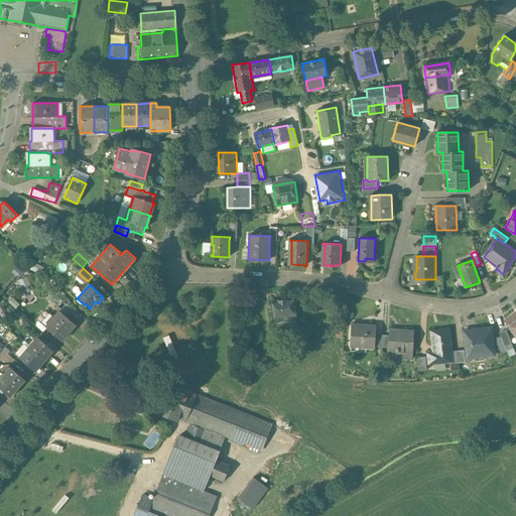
[(62,300),(51,290),(47,296),(58,305),(62,300)]
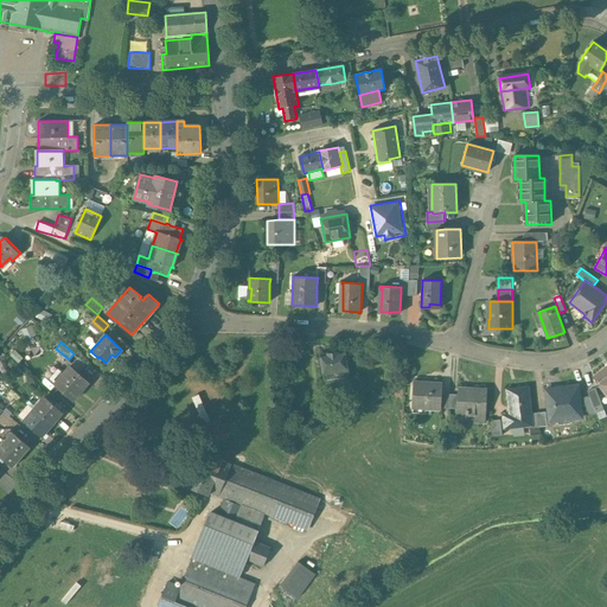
[(346,350),(321,353),(325,379),(349,376),(347,370),(349,370),(346,350)]
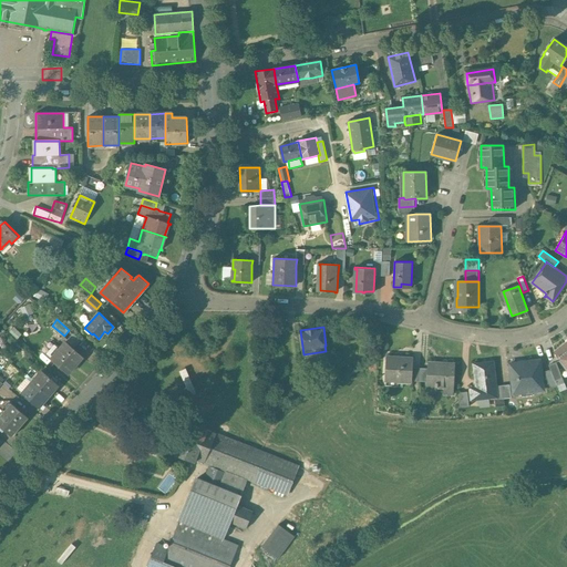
[(65,341),(50,358),(66,373),(82,357),(65,341)]
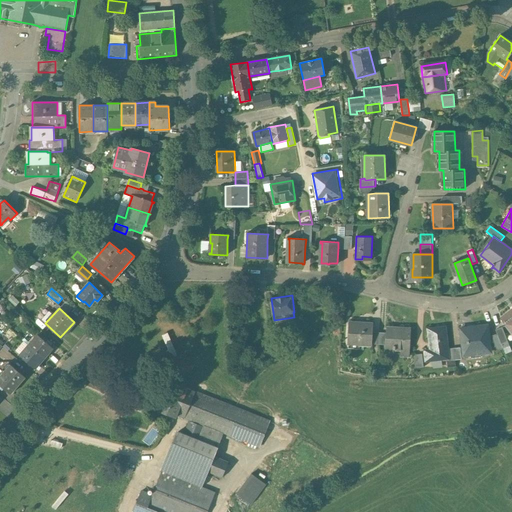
[(511,308),(500,318),(504,323),(505,323),(511,332),(511,308)]
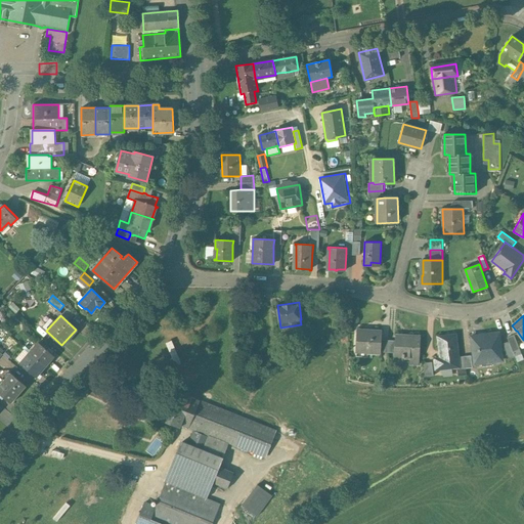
[(382,333),(357,332),(356,351),(381,353),(381,352),(381,341),(382,333)]
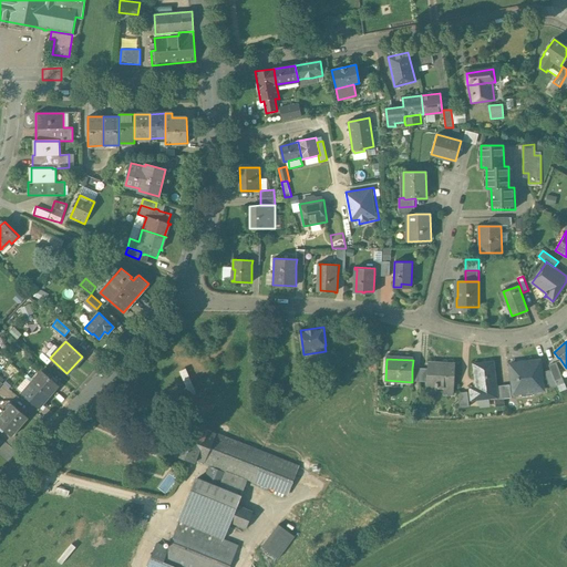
[(455,362),(428,360),(426,392),(453,394),(455,362)]
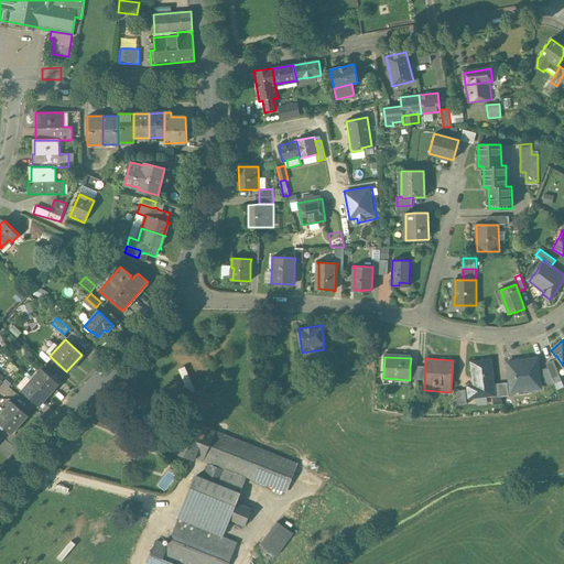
[(538,359),(507,362),(511,392),(541,388),(538,359)]
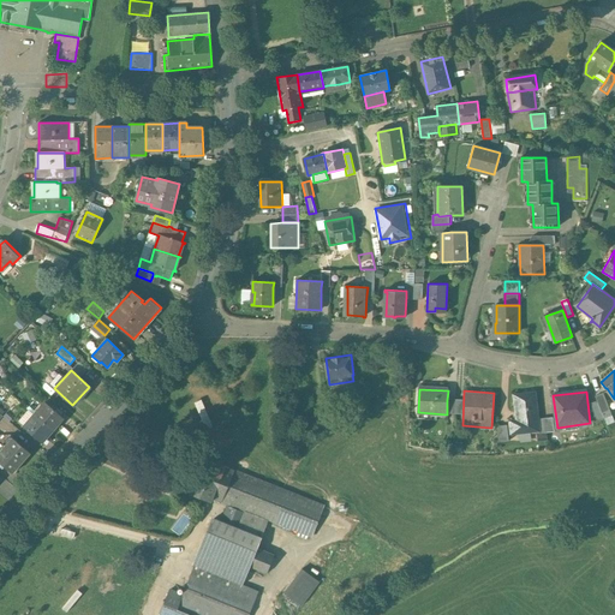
[(538,419),(535,393),(514,396),(518,421),(509,422),(512,434),(538,431),(539,430),(538,419)]
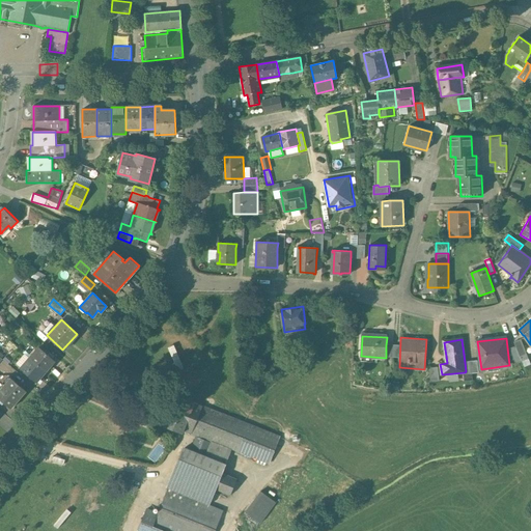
[(527,355),(521,339),(513,342),(515,345),(520,357),(521,357),(527,355)]
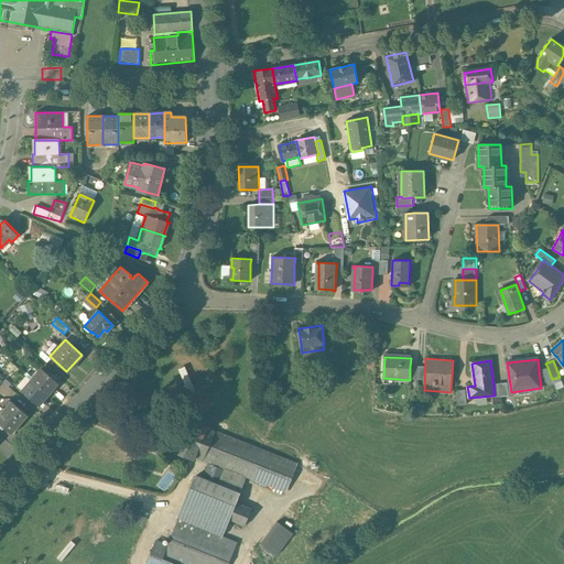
[(548,367),(541,370),(548,387),(554,383),(553,379),(552,379),(548,367)]
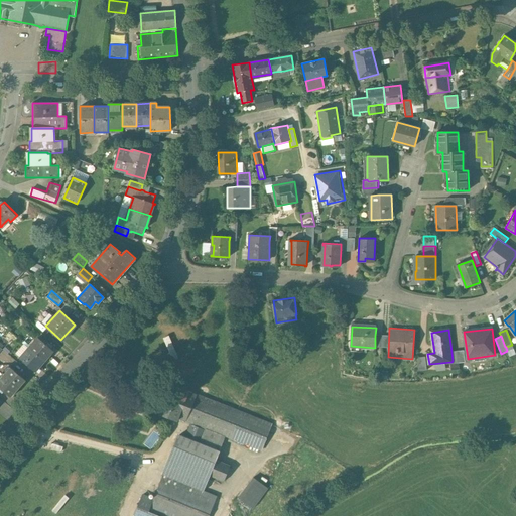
[(52,350),(37,337),(29,347),(43,360),(52,350)]
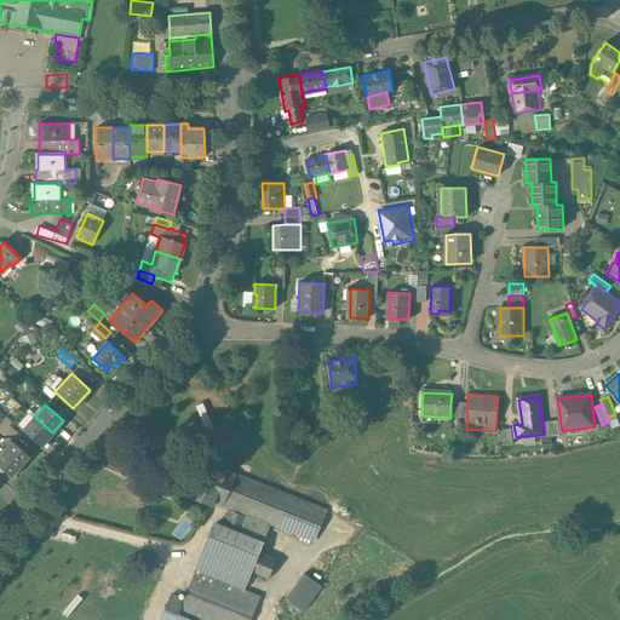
[(52,432),(35,417),(24,429),(41,445),(52,432)]
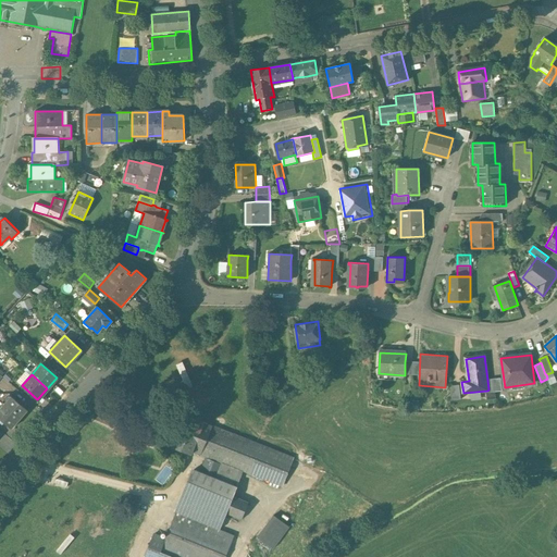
[(294,381),(283,384),(284,391),(296,387),(294,381)]
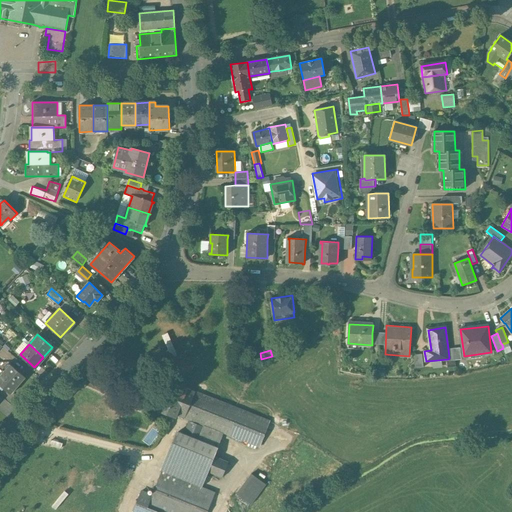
[(422,354),(415,355),(415,368),(424,367),(422,354)]
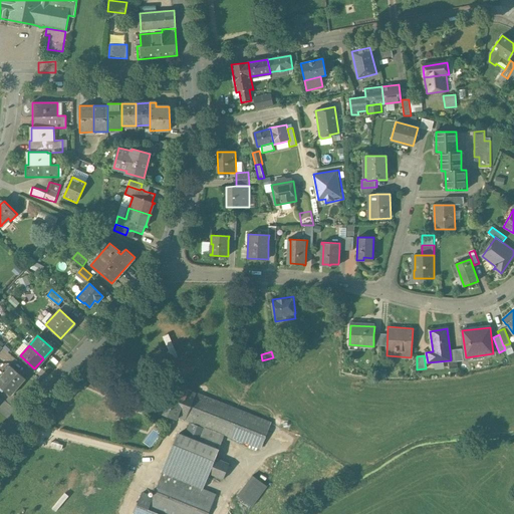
[(273,357),(262,360),(264,366),(274,363),(273,357)]
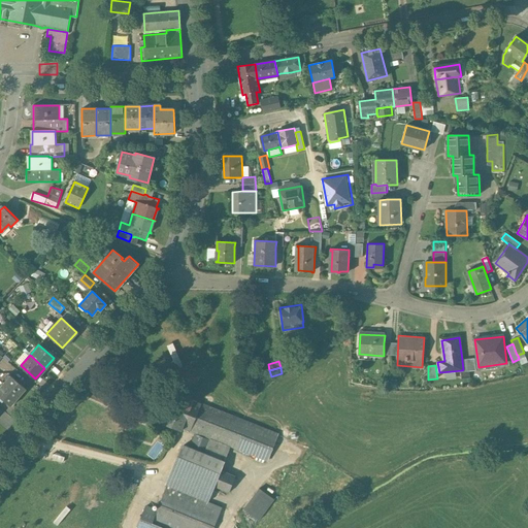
[(26,389),(10,375),(0,387),(0,396),(11,406),(26,389)]
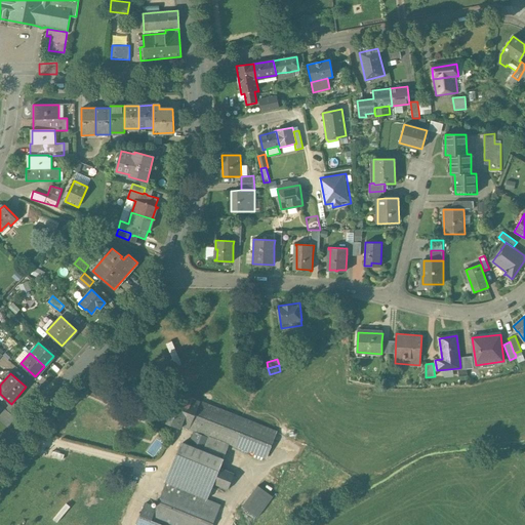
[(193,398),(174,391),(162,420),(180,428),(182,425),(193,398)]
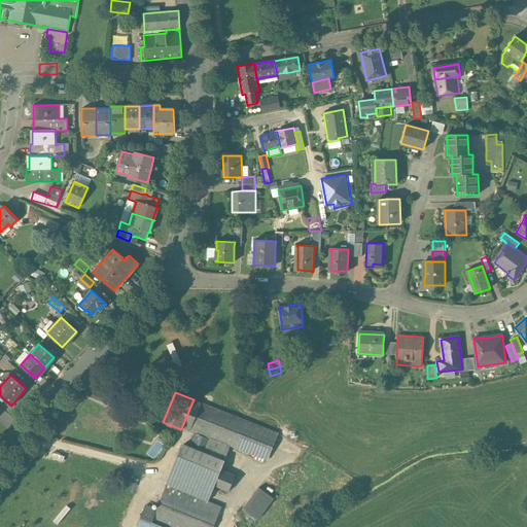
[(277,433),(194,399),(182,426),(209,437),(230,445),(267,460),(277,433)]
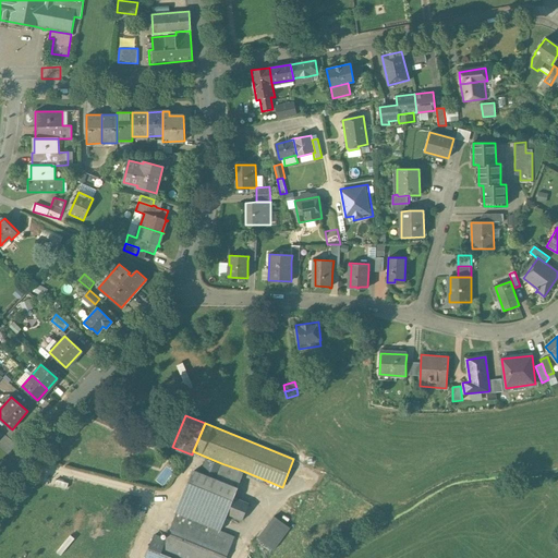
[(220,464),(206,459),(201,473),(215,478),(220,464)]
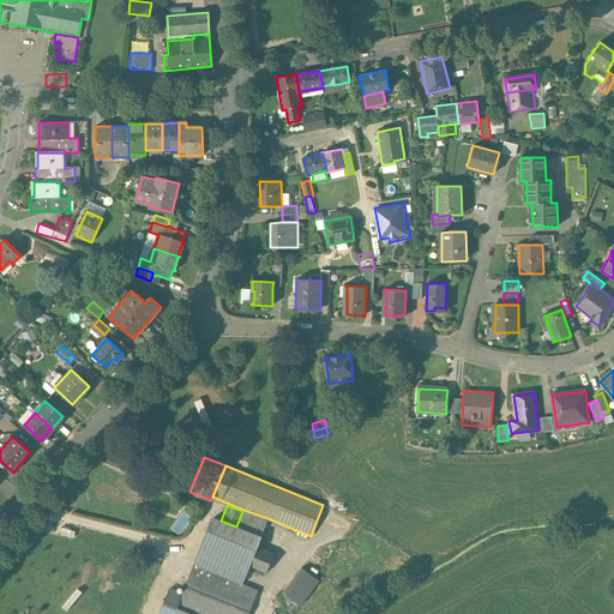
[(242,511),(236,527),(260,536),(268,518),(244,510),(242,511)]
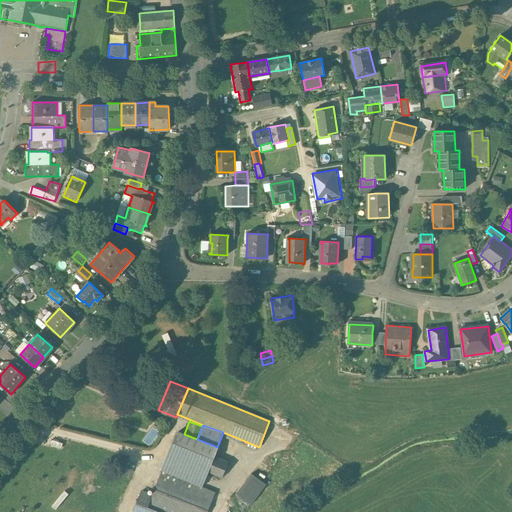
[(178,431),(169,455),(208,471),(214,455),(217,447),(197,439),(184,434),(178,431)]
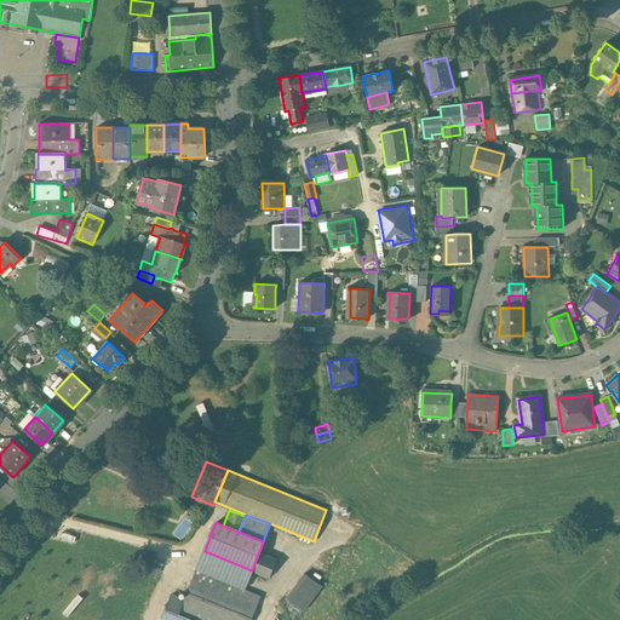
[(252,570),(205,551),(205,552),(196,570),(245,590),(252,570)]
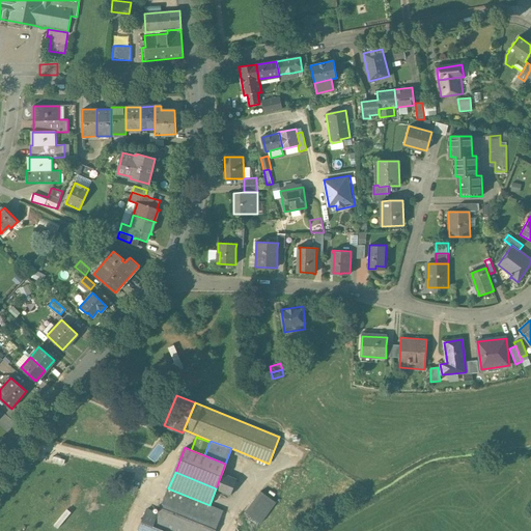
[(236,478),(222,472),(216,488),(229,495),(236,478)]
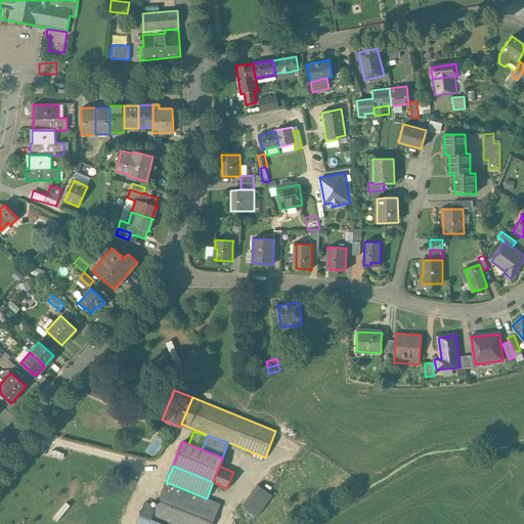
[(166,482),(156,507),(144,503),(135,523),(212,523),(220,504),(207,498),(166,482)]
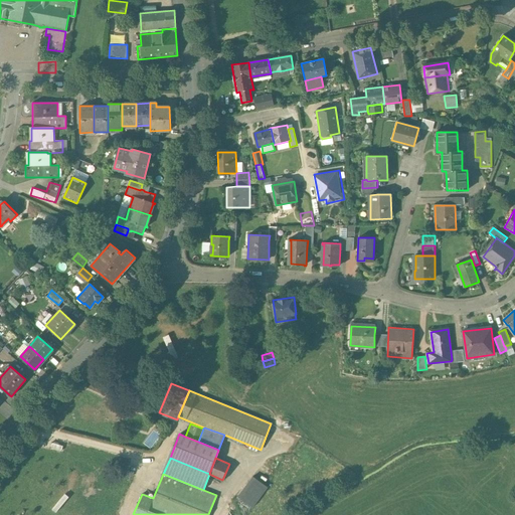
[(252,477),(237,497),(252,507),(268,487),(252,477)]
